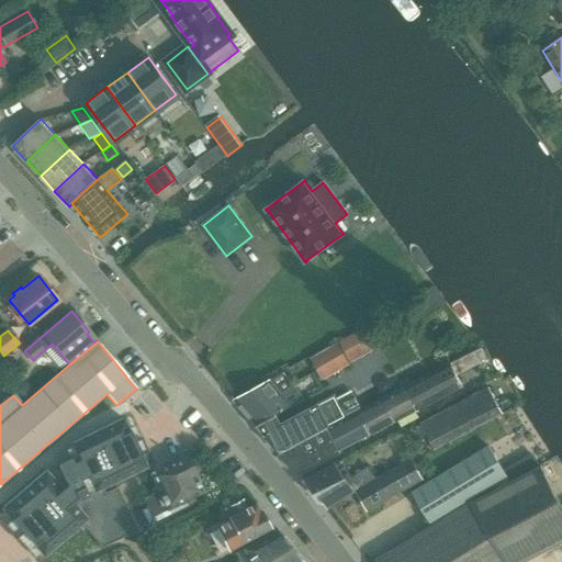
[(339,344),(311,359),(317,371),(321,377),(323,380),(350,364),(350,363),(339,344)]
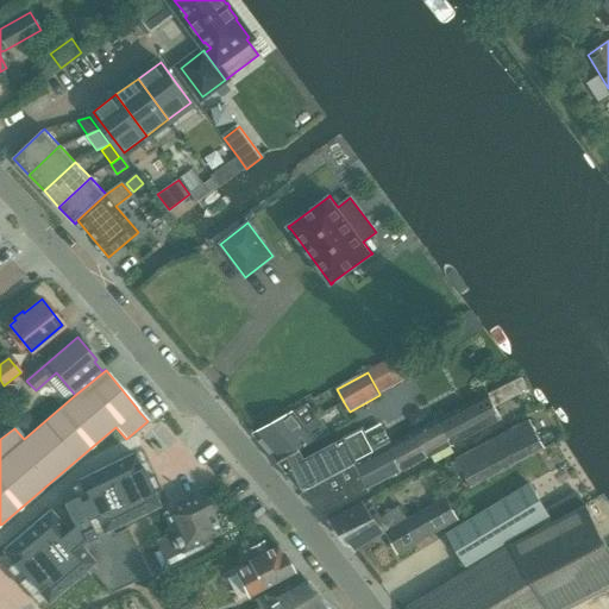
[(521,377),(513,381),(520,394),(527,390),(521,377)]
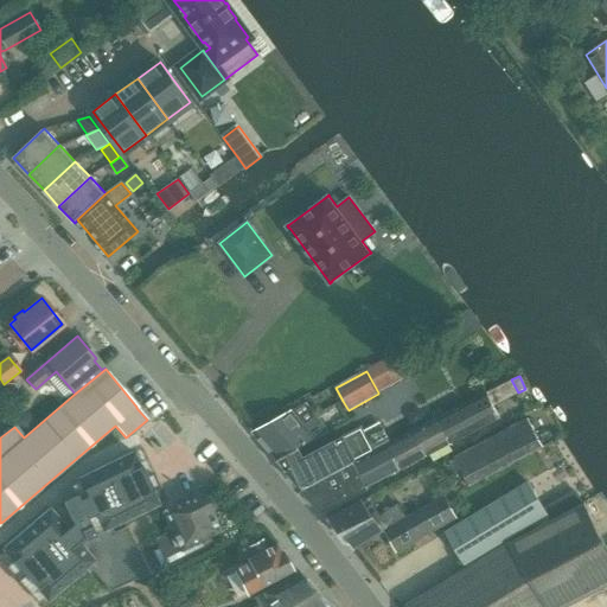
[(511,379),(503,384),(510,397),(518,393),(511,379)]
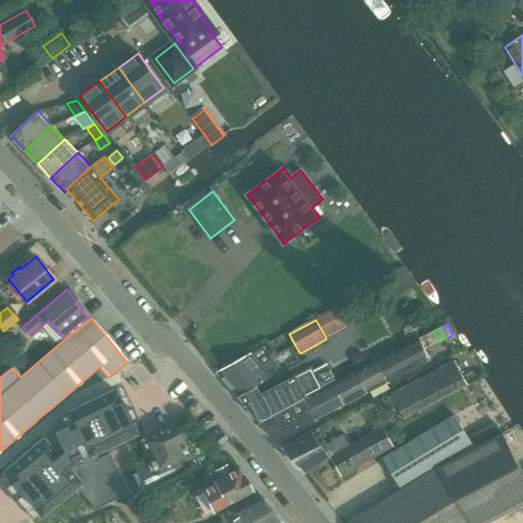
[(433,331),(426,335),(432,346),(439,342),(433,331)]
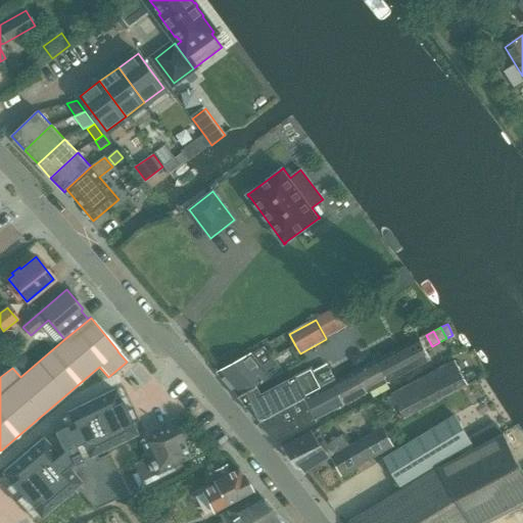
[(426,335),(419,339),(424,349),(428,348),(432,346),(426,335)]
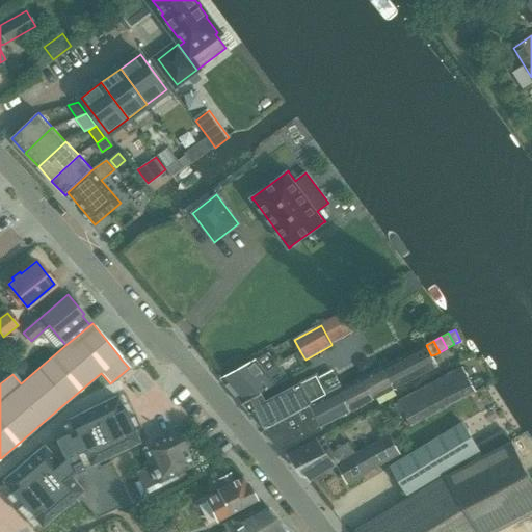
[(426,345),(383,367),(395,388),(441,364),(435,354),(431,355),(426,345)]
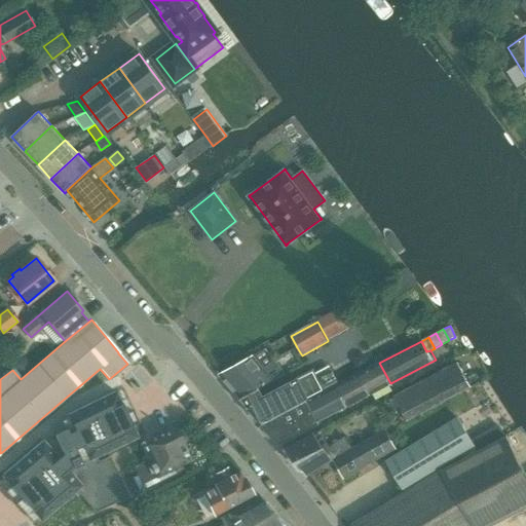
[(265,349),(218,375),(229,386),(274,361),(265,349)]
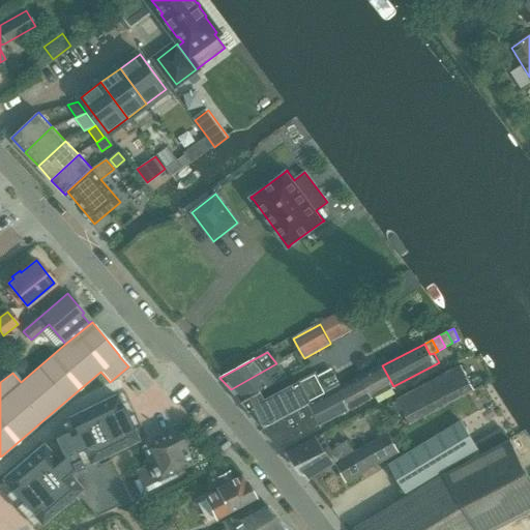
[(13,361),(7,366),(21,382),(27,377),(31,374),(22,362),(13,361)]
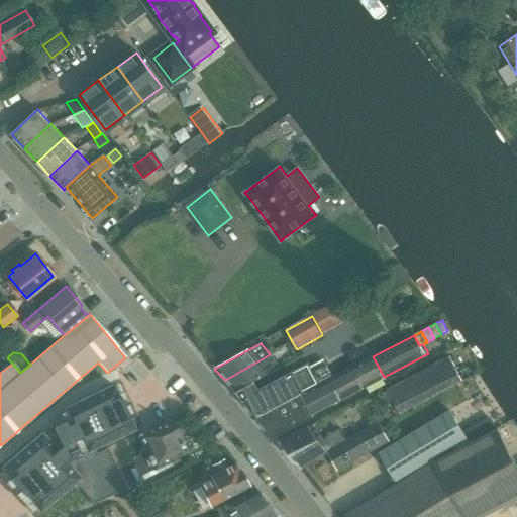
[(270,354),(225,380),(236,393),(237,392),(236,392),(253,382),(281,369),(280,368),(270,354)]
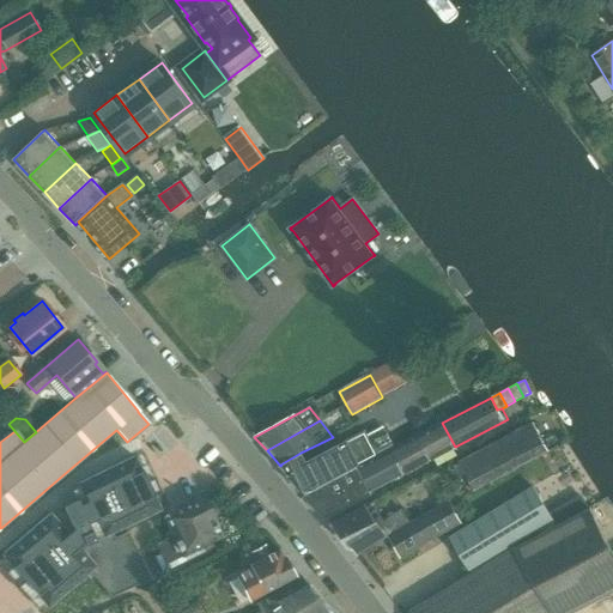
[(442,423),(414,437),(428,461),(455,447),(442,423)]
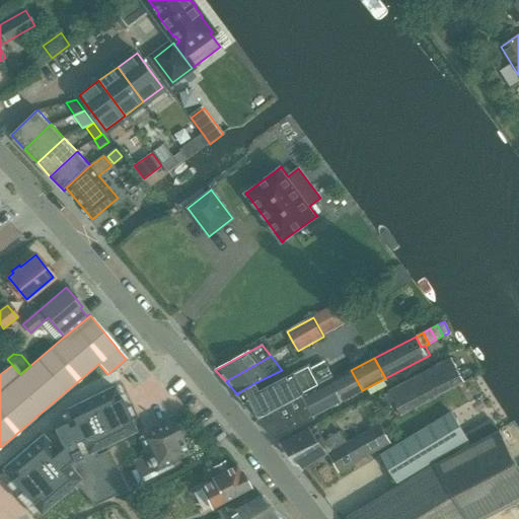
[(464,381),(452,359),(389,391),(398,410),(394,412),(396,417),(401,414),(401,415),(401,416),(464,381)]
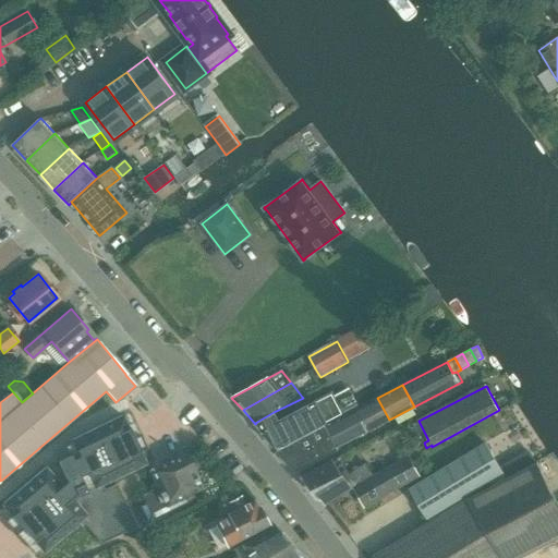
[(256,423),(255,424),(261,431),(277,449),(359,407),(350,388),(334,397),(331,395),(278,422),(274,412),(255,423),(256,423)]
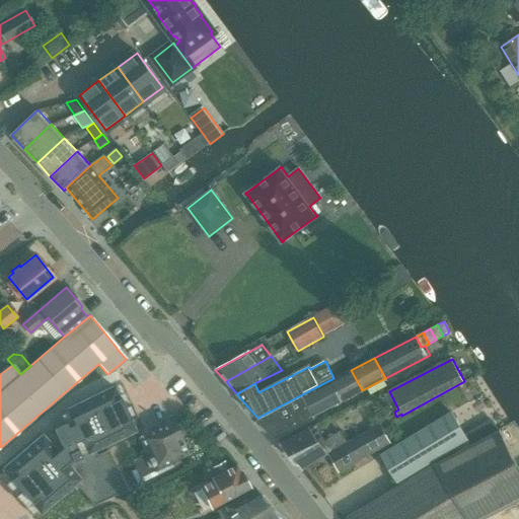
[(351,370),(326,383),(338,403),(362,390),(351,370)]
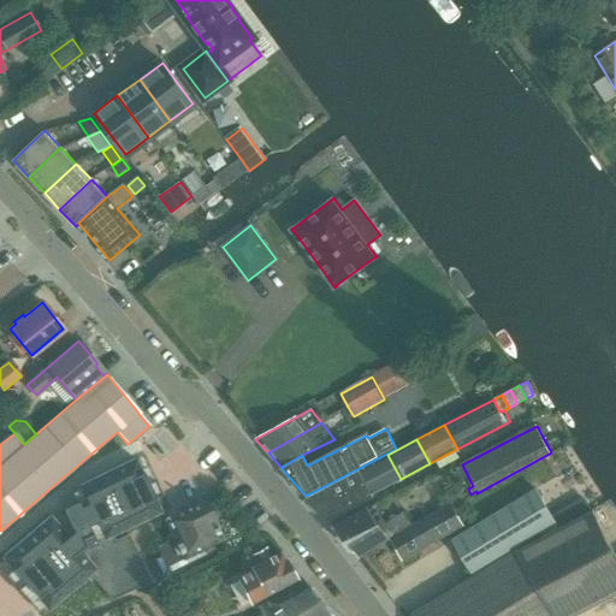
[(388,455),(360,469),(373,493),(401,479),(388,455)]
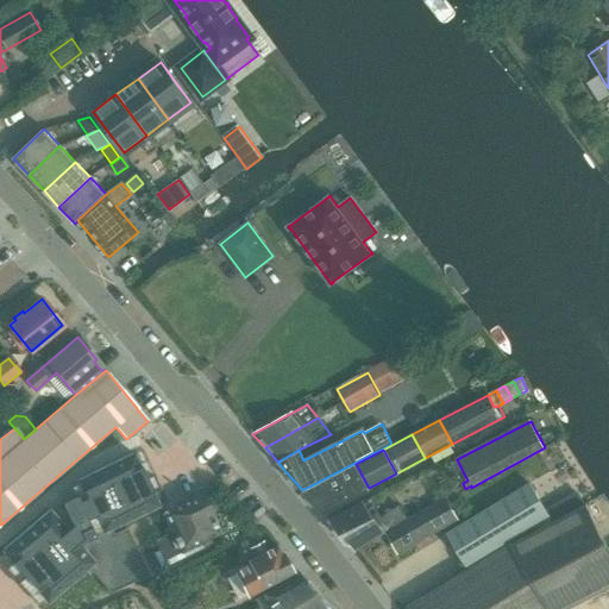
[(49,510),(2,550),(5,552),(44,598),(46,601),(87,566),(110,594),(149,575),(126,528),(113,535),(110,528),(157,506),(152,494),(138,465),(132,453),(77,479),(79,482),(86,496),(79,500),(75,495),(61,502),(61,503),(63,507),(54,515),(50,513),(49,510)]
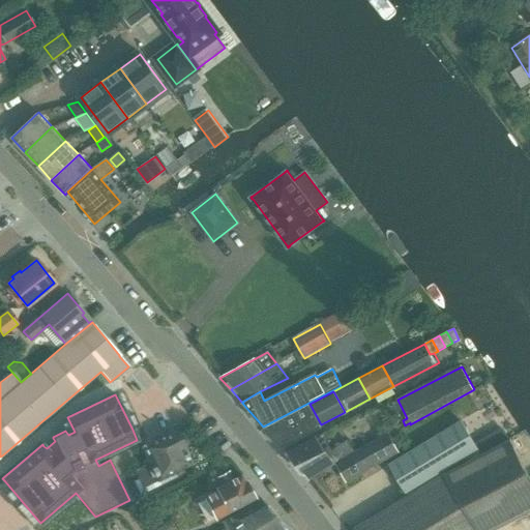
[(321,424),(310,404),(264,428),(281,448),(299,439),(322,428),(321,424)]
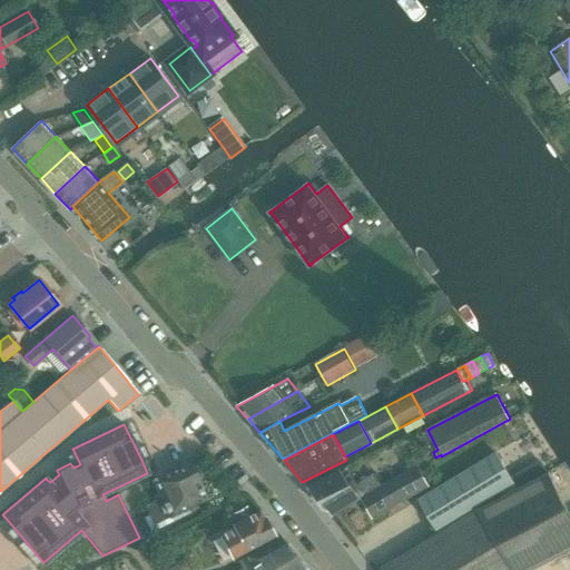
[(512,480),(495,453),(418,500),(436,531),(514,483),(512,480)]
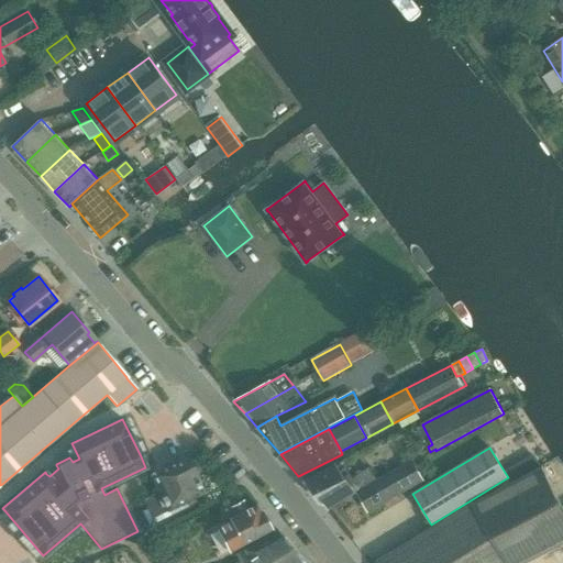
[(150,475),(158,493),(142,500),(146,509),(142,511),(148,526),(170,516),(168,510),(203,493),(197,479),(196,479),(196,481),(194,482),(191,477),(194,476),(195,476),(195,475),(196,475),(195,474),(197,468),(197,467),(194,460),(188,459),(187,456),(150,475)]
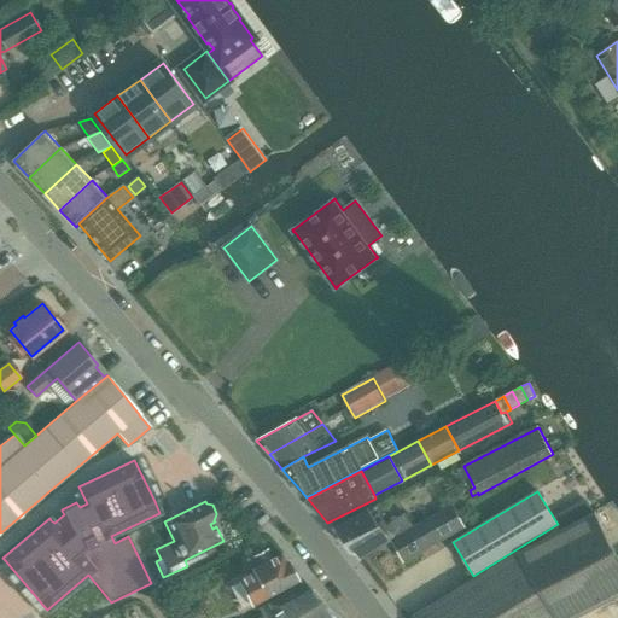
[(458,516),(467,511),(462,502),(454,507),(458,516)]
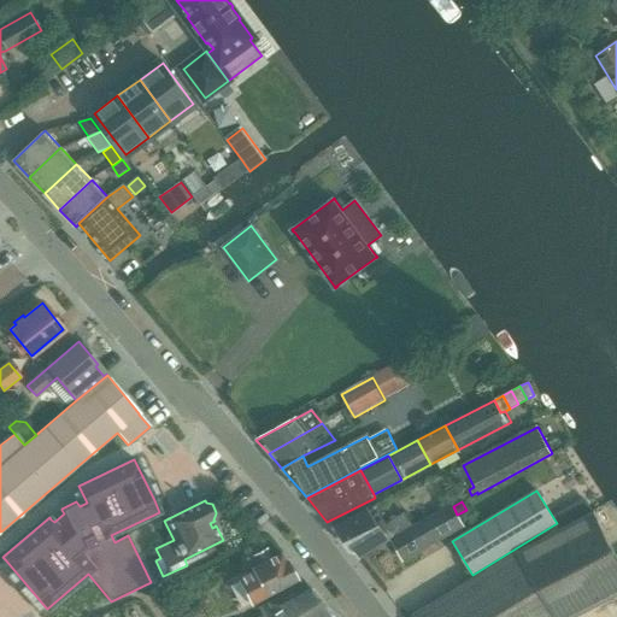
[(464,528),(457,515),(453,506),(413,528),(392,539),(404,562),(464,528)]
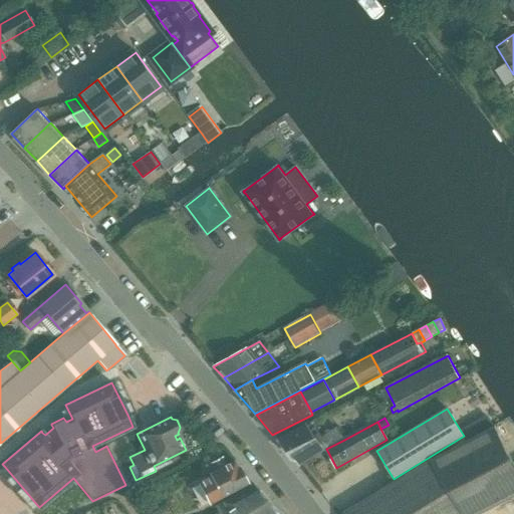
[(324,450),(326,449),(344,440),(336,428),(317,441),(306,424),(294,430),(276,440),(298,466),(324,450)]
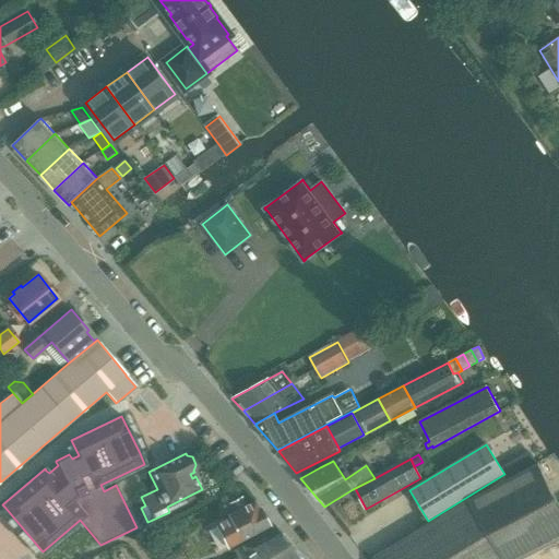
[(515,462),(502,471),(504,474),(508,480),(515,476),(522,473),(515,462)]
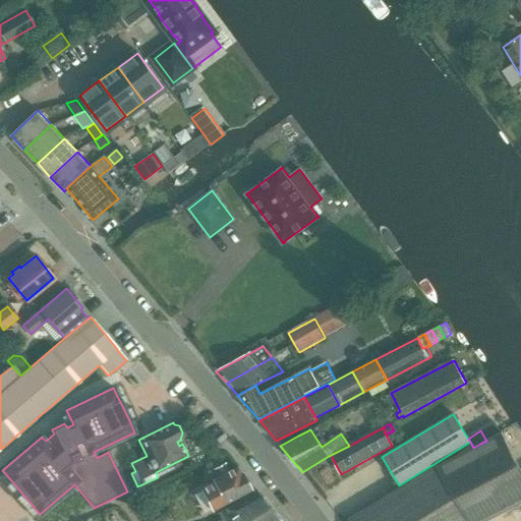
[(408,484),(348,520),(349,520),(483,520),(520,502),(520,468),(517,461),(516,460),(503,432),(499,433),(486,441),(480,444),(473,448),(437,467),(408,484)]
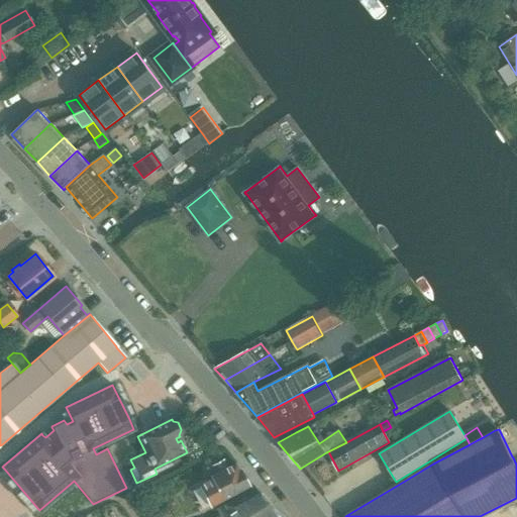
[(211,467),(215,474),(211,476),(212,479),(199,486),(210,506),(223,499),(247,487),(246,484),(247,481),(243,474),(240,473),(234,463),(227,469),(223,459),(211,467)]
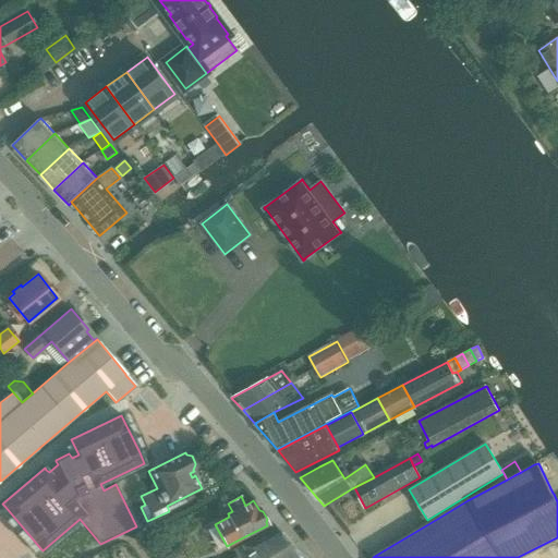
[(267,531),(241,546),(250,557),(300,557),(275,526),(267,531)]
